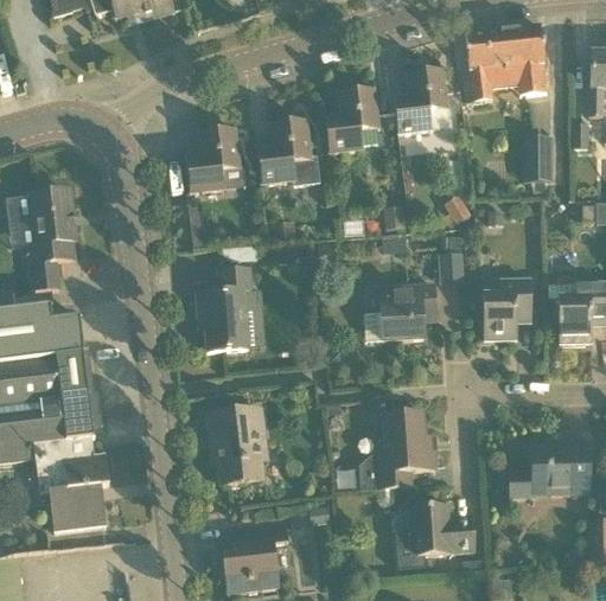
[(96,14),(101,13),(97,0),(50,0),(55,16),(94,5),(96,14)]
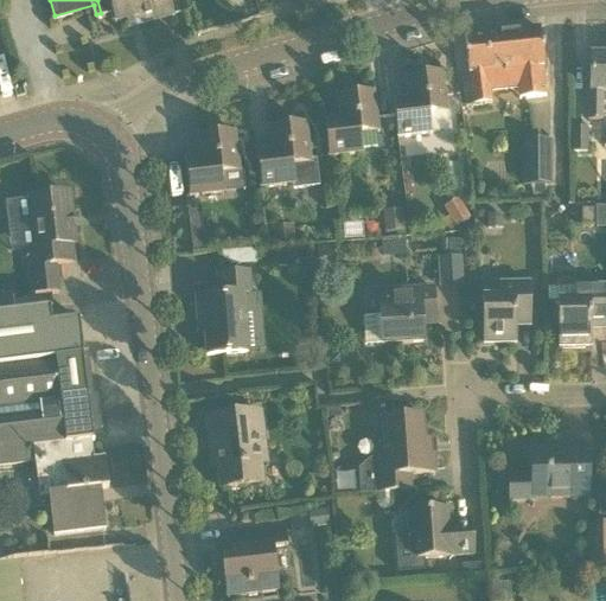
[(174,11),(171,0),(97,0),(101,13),(113,11),(115,19),(127,16),(129,24),(174,11)]
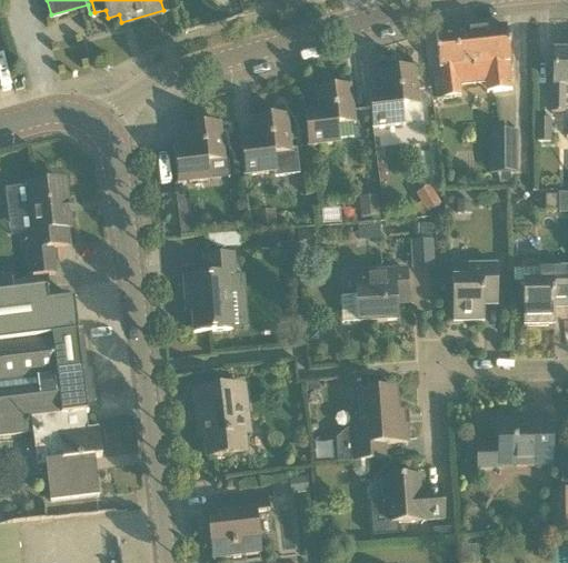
[(508,38),(507,22),(436,30),(440,66),(441,66),(445,94),(461,92),(459,80),(494,77),(495,88),(512,86),(509,58),(510,58),(509,42),(510,42),(510,38),(508,38)]
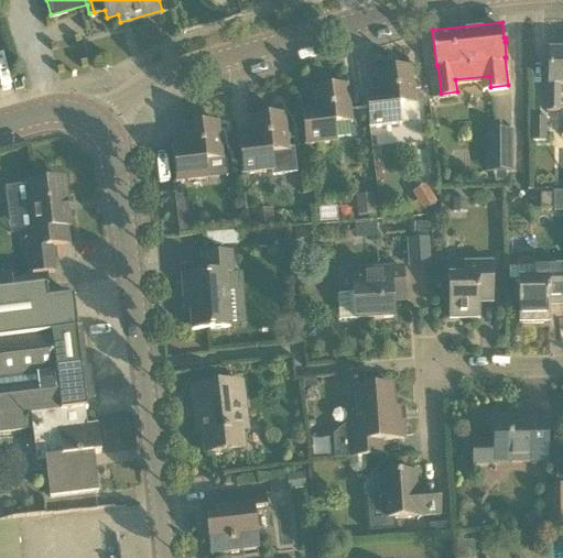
[(561,108),(561,80),(562,79),(562,47),(550,48),(549,80),(548,80),(548,108),(561,108)]
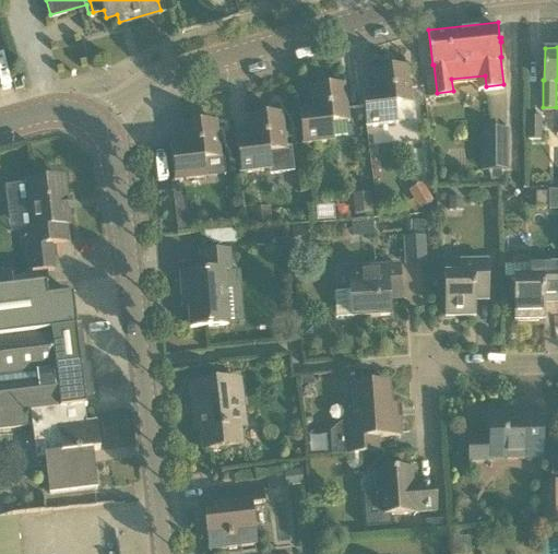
[(367,122),(399,118),(411,117),(414,113),(413,99),(408,62),(375,67),(377,87),(363,89),(367,122)]
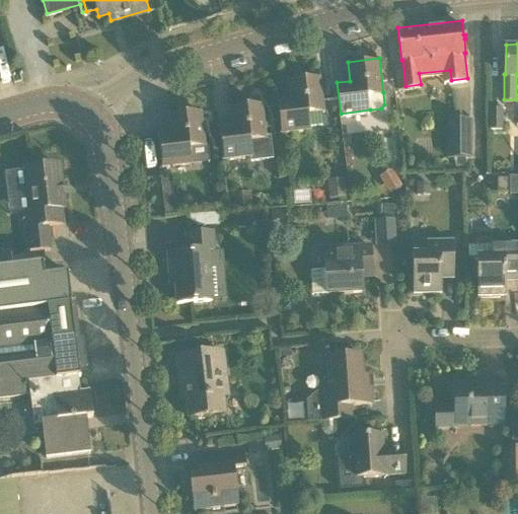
[(282,131),(311,128),(309,112),(324,111),(320,75),(289,78),(291,97),(278,98),(282,131)]
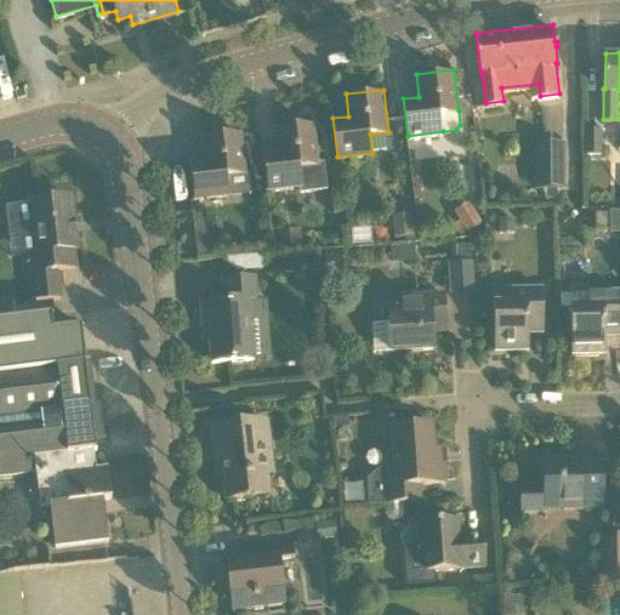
[(318,161),(314,121),(277,126),(279,148),(263,151),(268,188),(299,184),(300,189),(325,187),(323,160),(318,161)]
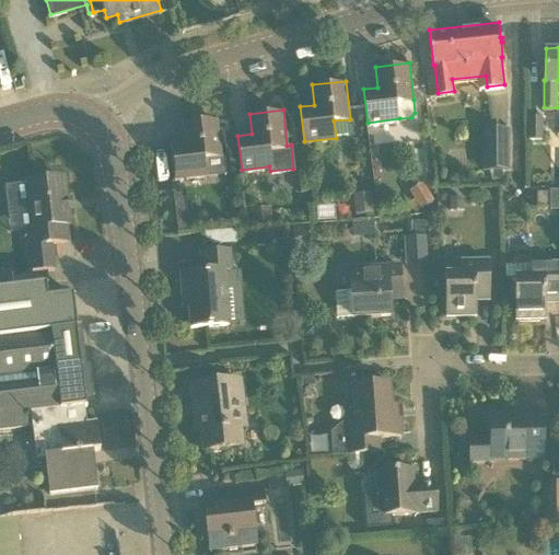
[(543,136),(543,114),(530,113),(530,136),(543,136)]
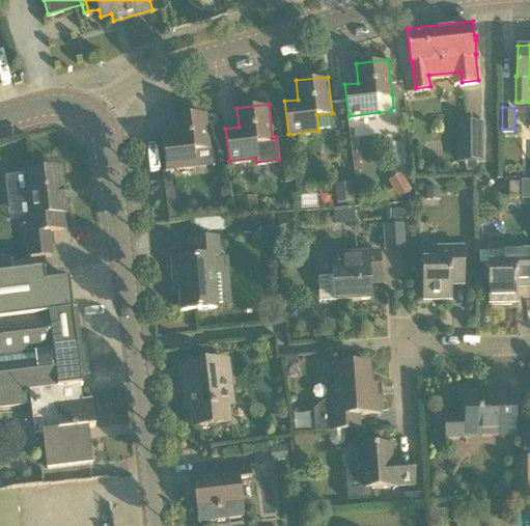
[(211,146),(206,111),(174,115),(176,134),(163,136),(166,168),(196,164),(197,164),(195,148),(211,146)]
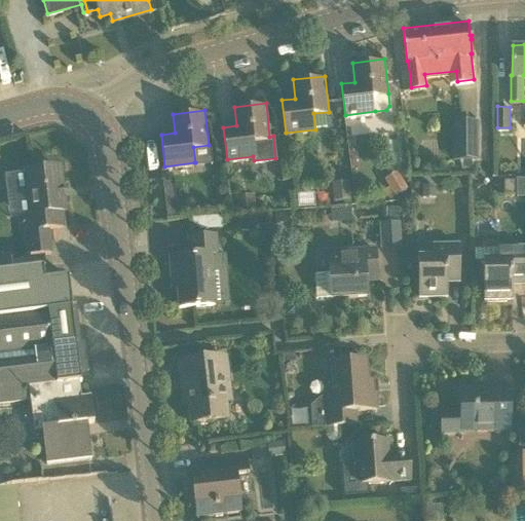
[(459,136),(459,160),(476,160),(476,136),(459,136)]
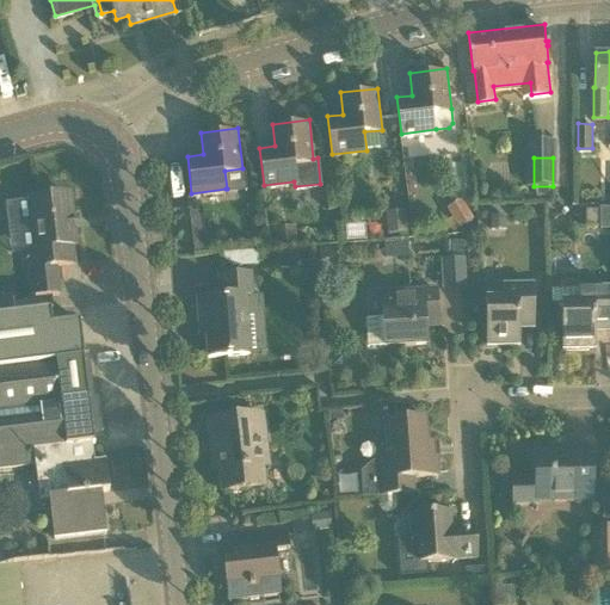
[(26,246),(34,292),(55,290),(60,290),(56,261),(74,259),(72,241),(75,241),(69,190),(31,195),(37,245),(26,246)]
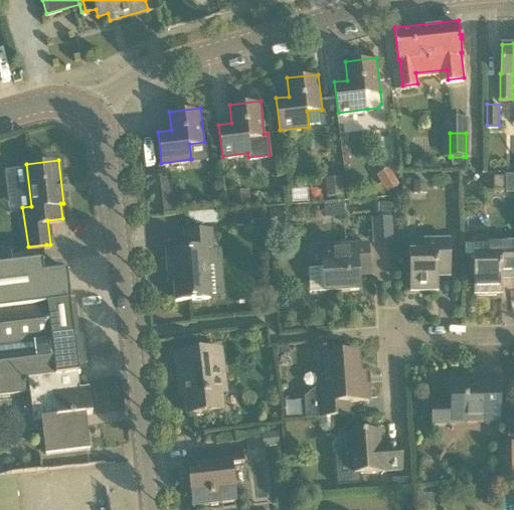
[(381,180),(377,183),(383,193),(400,182),(390,165),(377,173),(381,180)]
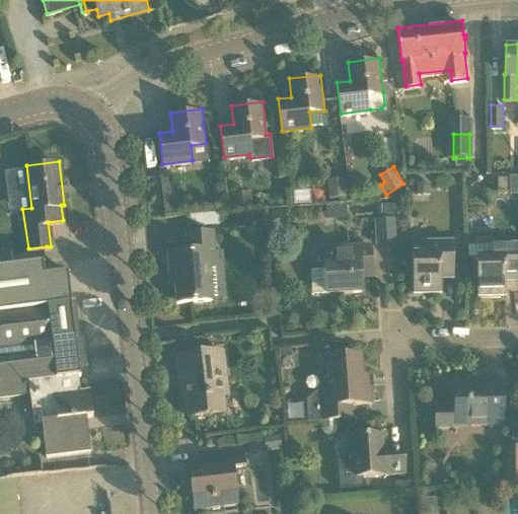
[(327,176),(329,196),(346,194),(345,175),(327,176)]
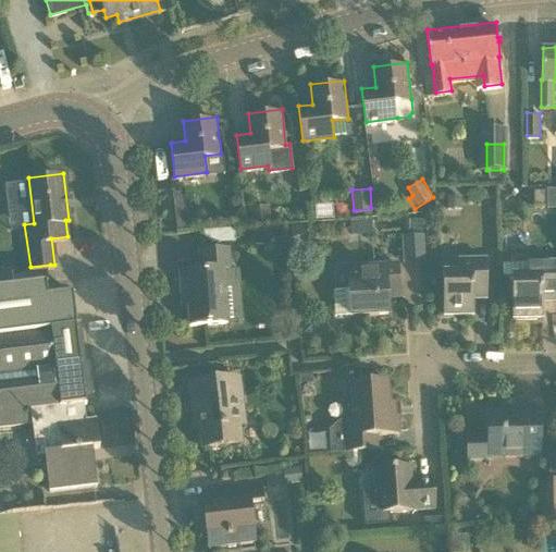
[(534,204),(545,204),(545,188),(534,188),(534,204)]
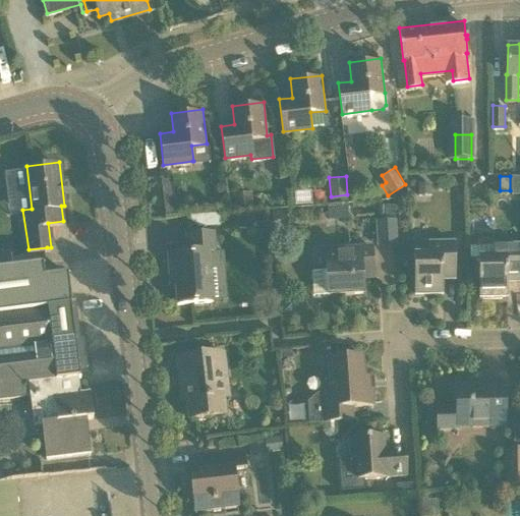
[(419,180),(418,193),(432,193),(432,180),(419,180)]
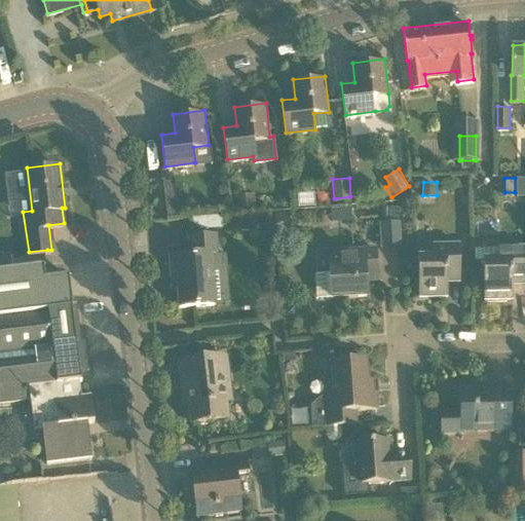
[(167,215),(178,214),(175,188),(164,189),(167,215)]
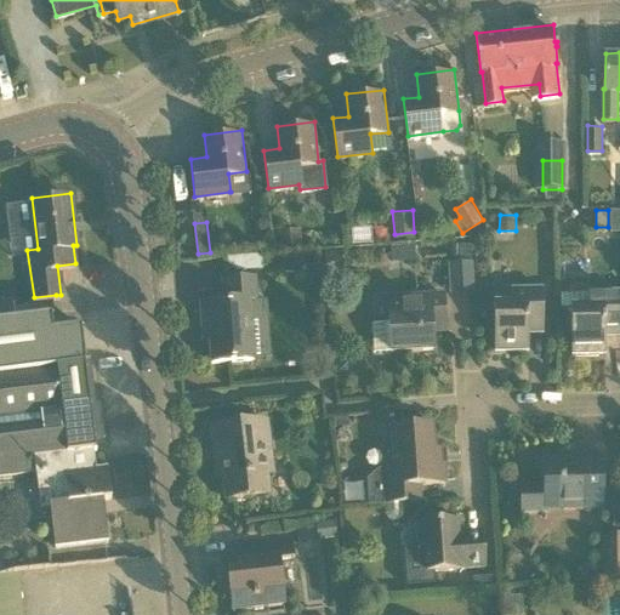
[(300,225),(277,227),(279,244),(302,241),(300,225)]
